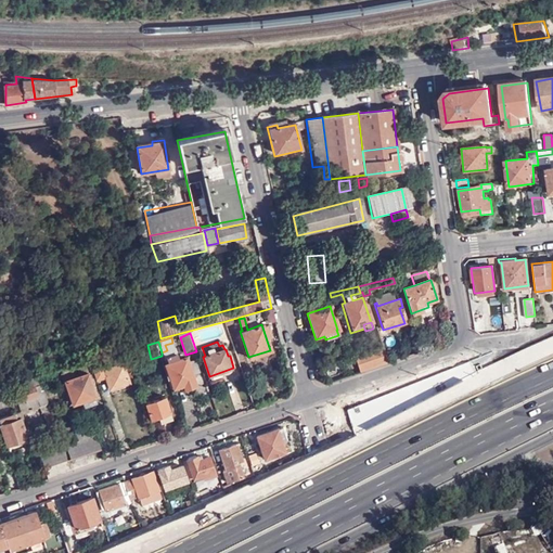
[(359,373),(388,360),(382,345),(352,358),(359,373)]
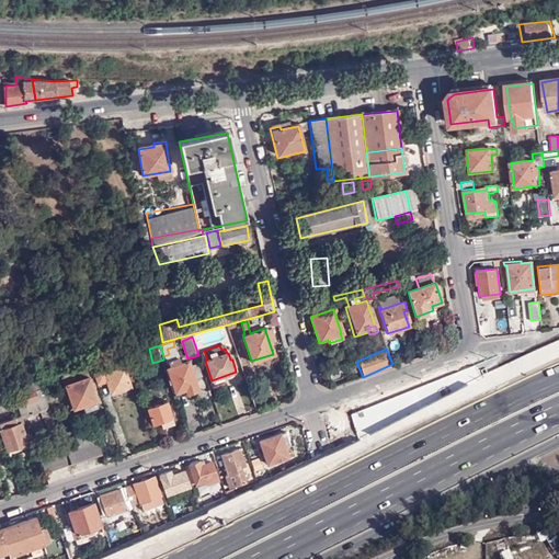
[(182,366),(181,361),(171,364),(173,371),(170,373),(177,391),(186,389),(187,394),(198,389),(190,364),(182,366)]
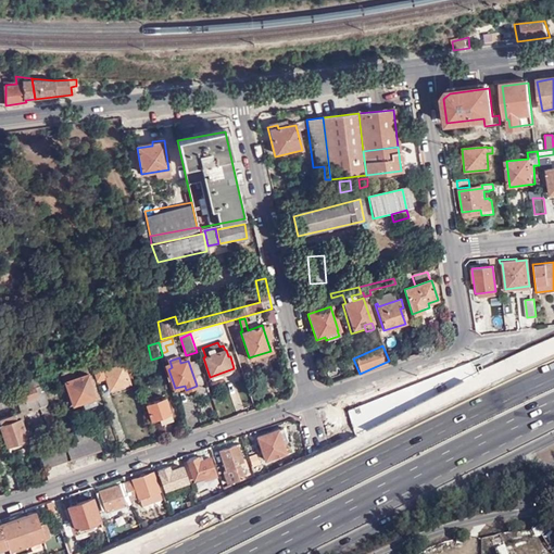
[(135,380),(133,373),(127,375),(124,364),(104,370),(102,366),(93,369),(97,381),(106,378),(110,391),(116,389),(118,393),(124,392),(122,387),(125,386),(124,383),(135,380)]
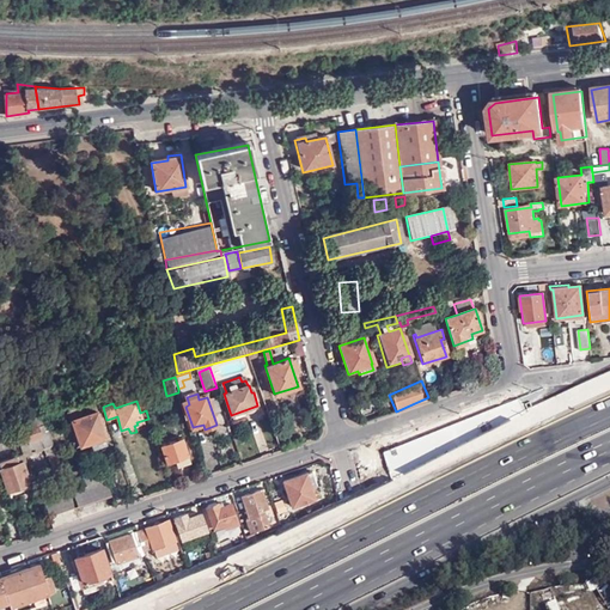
[(80,445),(90,441),(104,438),(107,437),(96,406),(91,406),(92,410),(89,412),(90,414),(83,416),(80,410),(69,414),(80,445)]
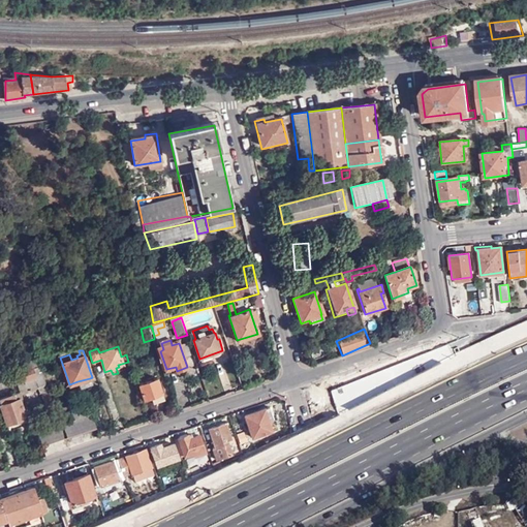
[(53,404),(41,366),(39,366),(37,364),(0,375),(0,384),(14,380),(30,375),(35,391),(39,402),(35,404),(37,411),(45,409),(45,407),(53,404)]
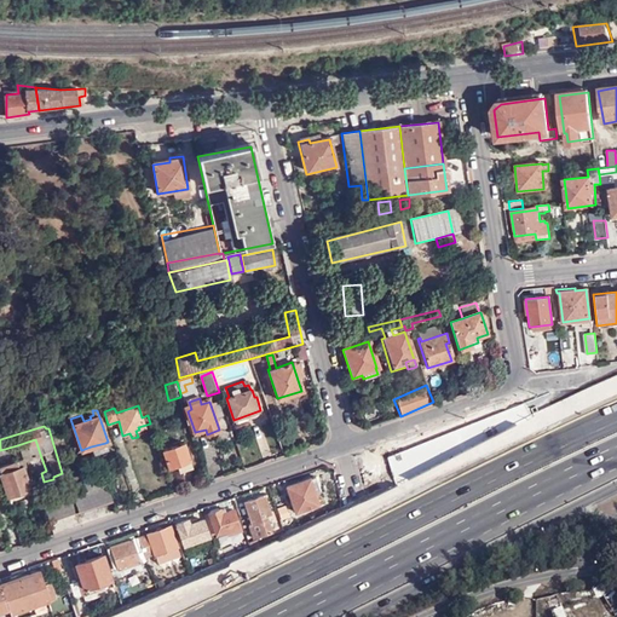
[(24,463),(41,457),(35,439),(17,445),(24,463)]
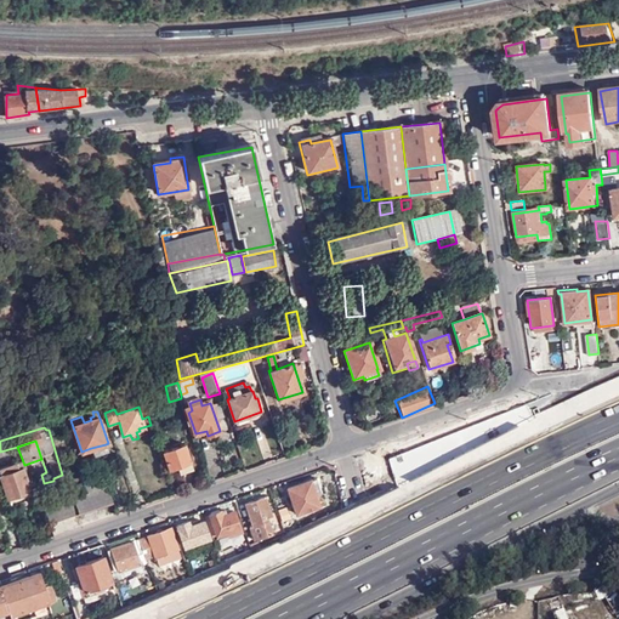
[(177,467),(191,463),(185,443),(163,452),(169,470),(177,467)]
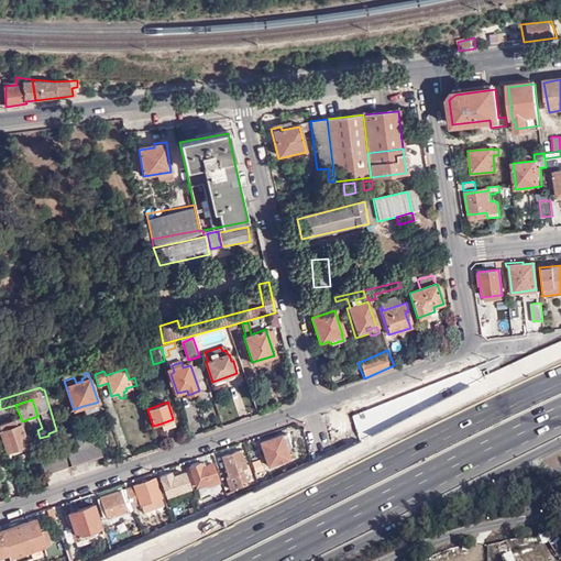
[(96,403),(83,406),(85,413),(98,408),(96,403)]
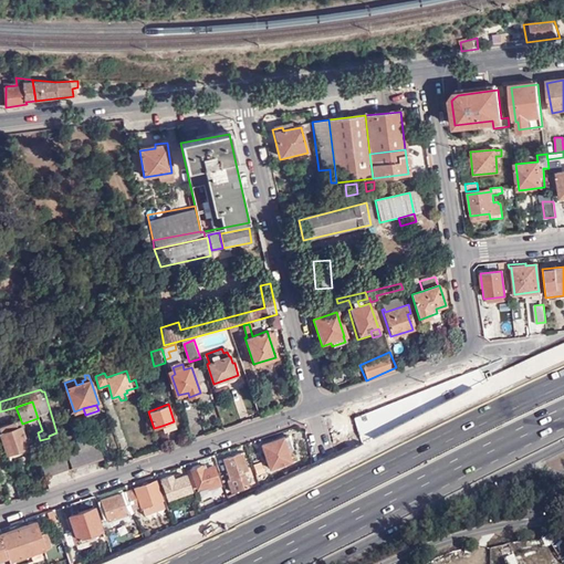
[(361,410),(334,419),(343,445),(369,436),(361,410)]
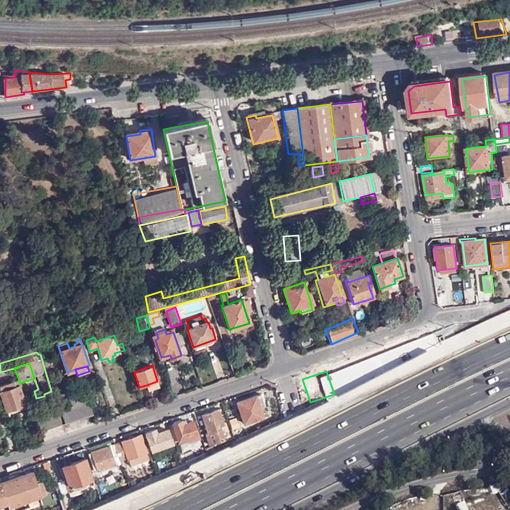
[(6,381),(0,382),(0,396),(8,417),(25,411),(21,399),(23,398),(18,385),(8,388),(6,381)]
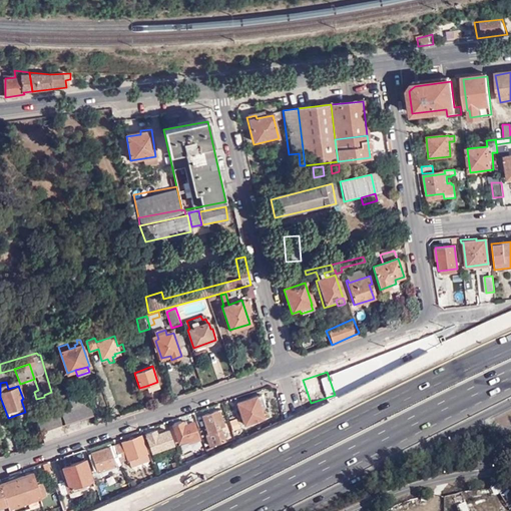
[(158,388),(157,382),(146,386),(148,391),(158,388)]
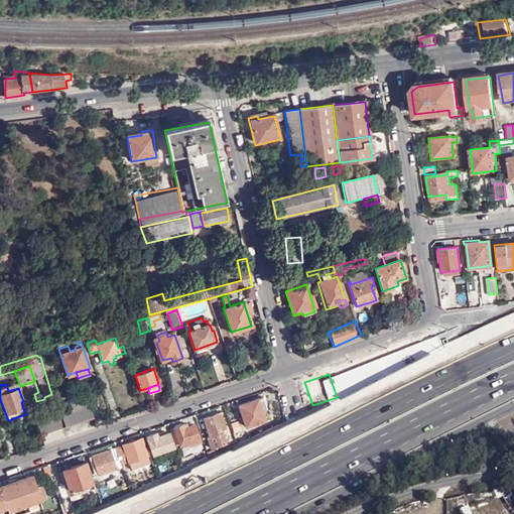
[(60,414),(65,427),(93,418),(86,397),(69,403),(71,410),(60,414)]
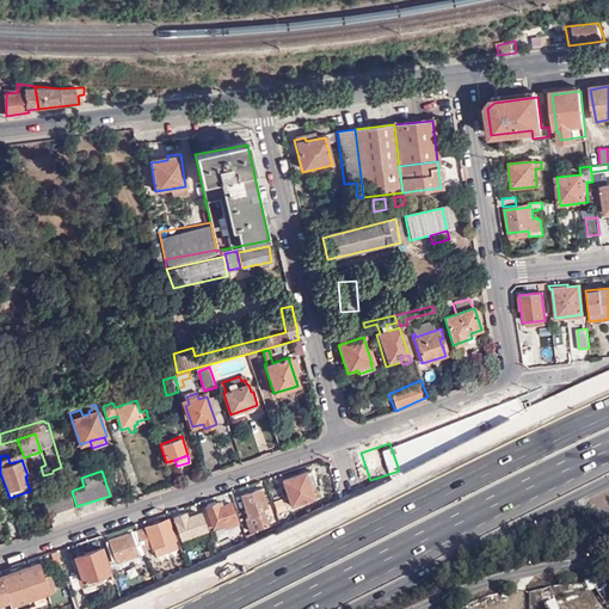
[(290,508),(312,500),(309,490),(314,488),(309,473),(281,481),(290,508)]
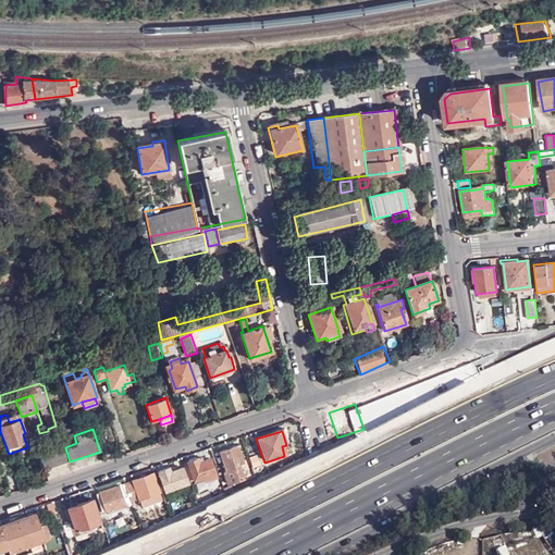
[(227,484),(245,479),(241,464),(243,463),(237,445),(219,452),(226,472),(224,473),(227,484)]
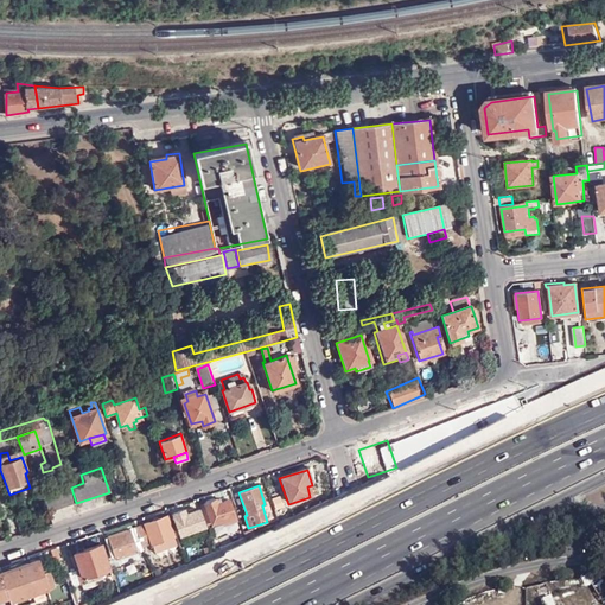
[(204,504),(211,523),(233,517),(228,497),(204,504)]
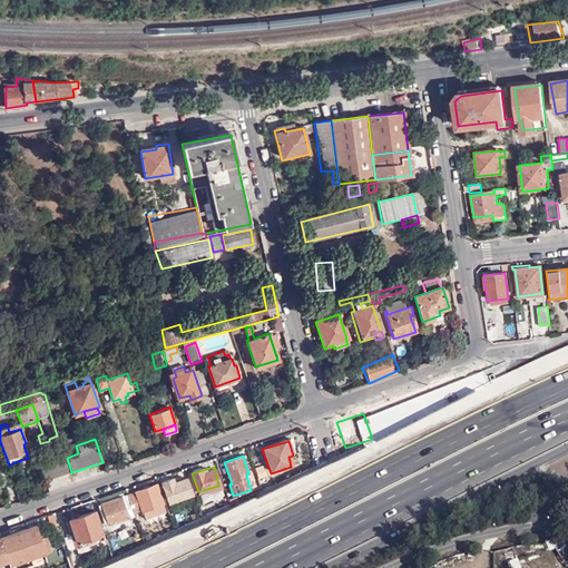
[(168,502),(189,495),(185,480),(174,483),(173,479),(162,482),(168,502)]
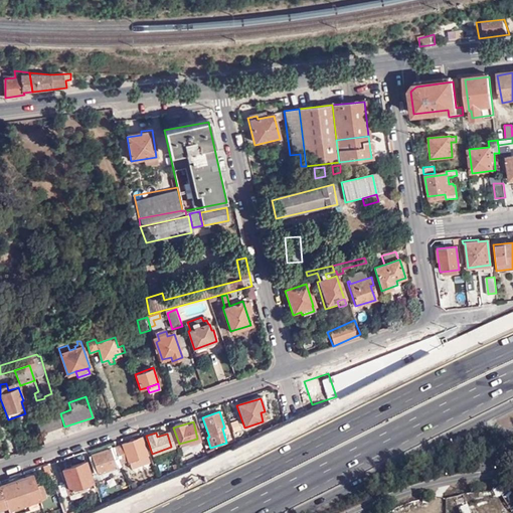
[(140,439),(115,448),(118,458),(121,465),(127,462),(130,470),(148,463),(140,439)]
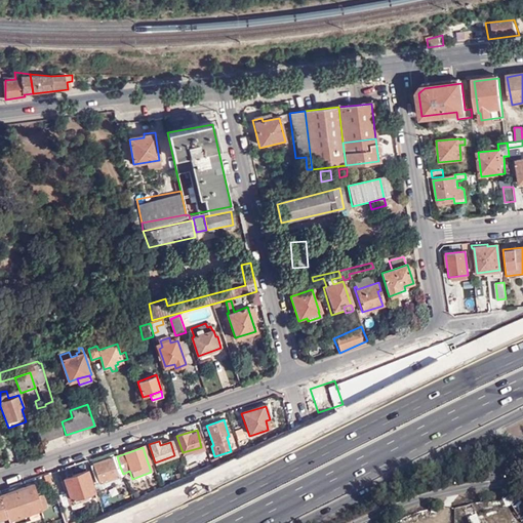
[(201,447),(183,452),(184,455),(202,450),(201,447)]
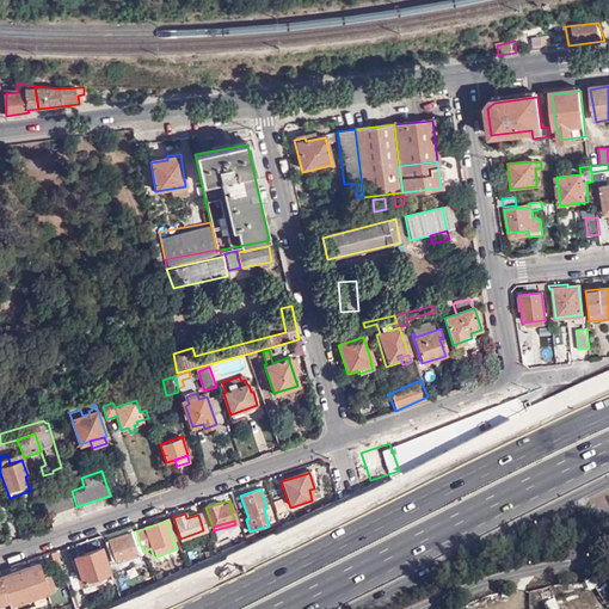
[(140,543),(136,531),(130,533),(134,545),(140,543)]
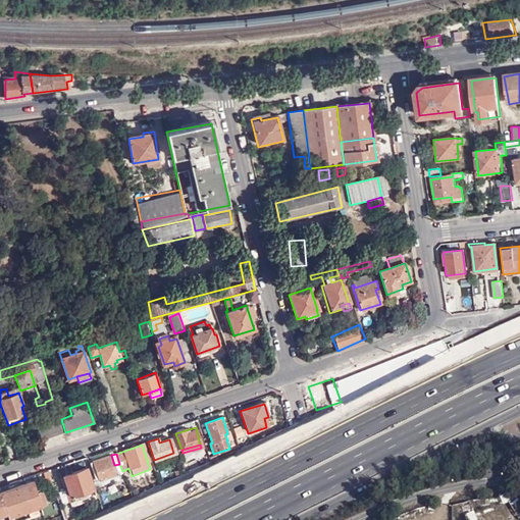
[(99,481),(122,473),(122,471),(119,464),(114,465),(111,455),(92,462),(99,481)]
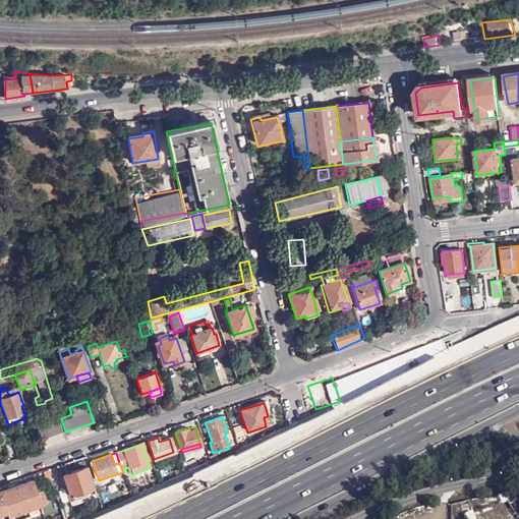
[(73,493),(74,495),(94,488),(87,466),(67,472),(73,489),(70,491),(71,493),(73,493)]
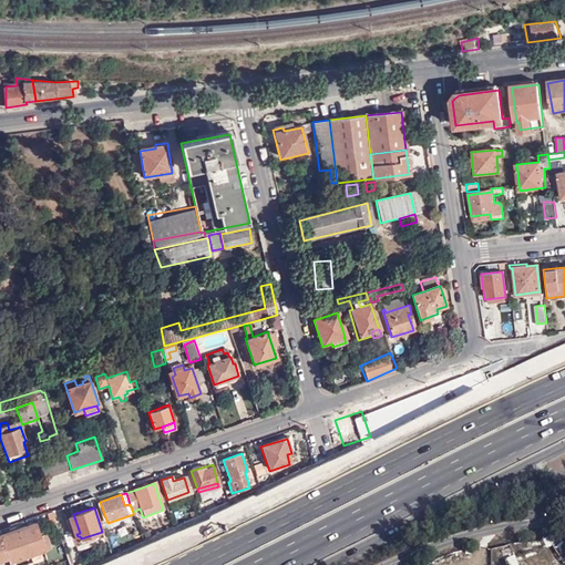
[(34,525),(0,536),(0,540),(7,560),(8,563),(49,550),(44,535),(38,536),(34,525)]
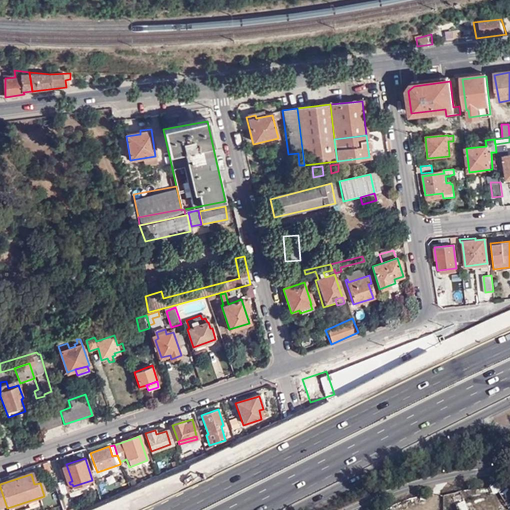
[(505,487),(495,491),(500,502),(509,498),(505,487)]
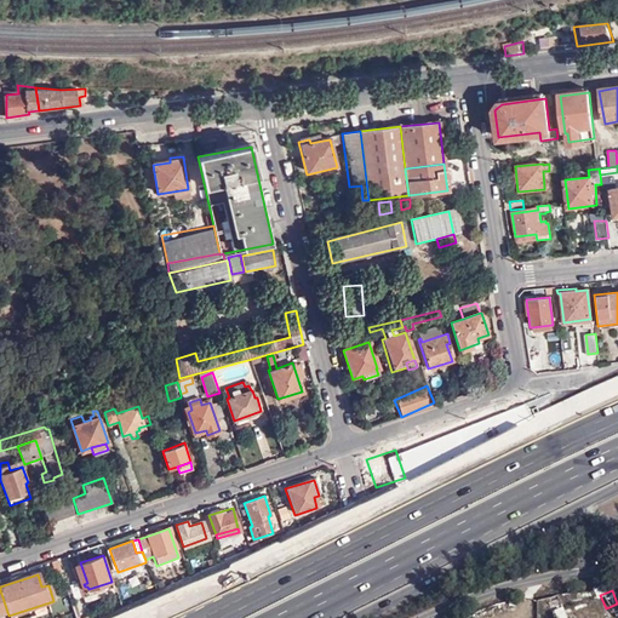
[(562,617),(559,607),(548,611),(550,617),(562,617)]
